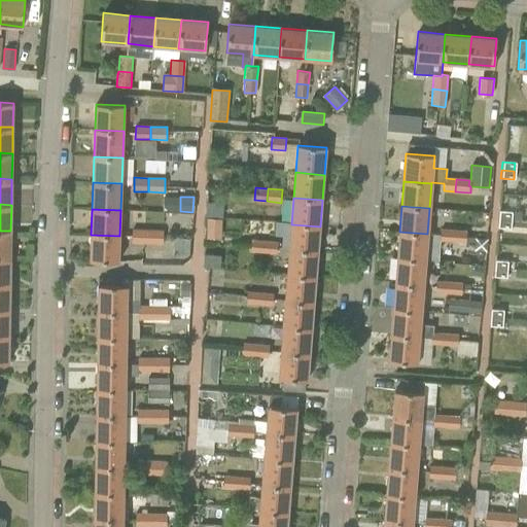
[(498,211),(497,219),(510,220),(511,212),(498,211)]
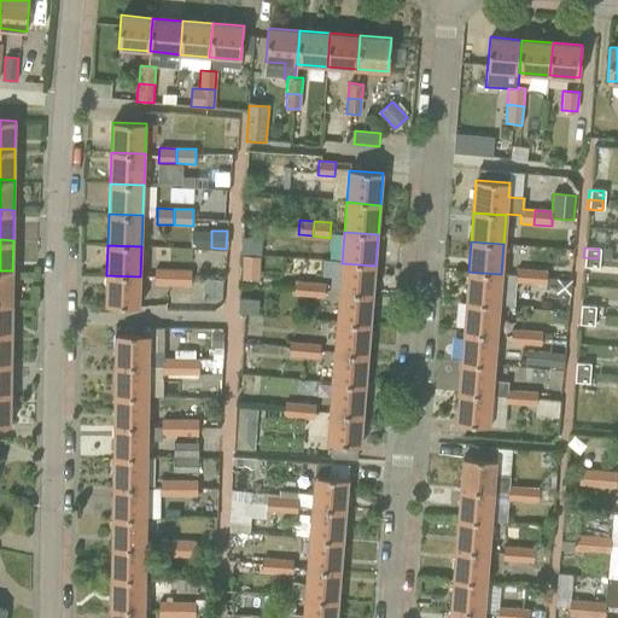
[(243,278),(260,278),(261,254),(243,254),(243,278)]
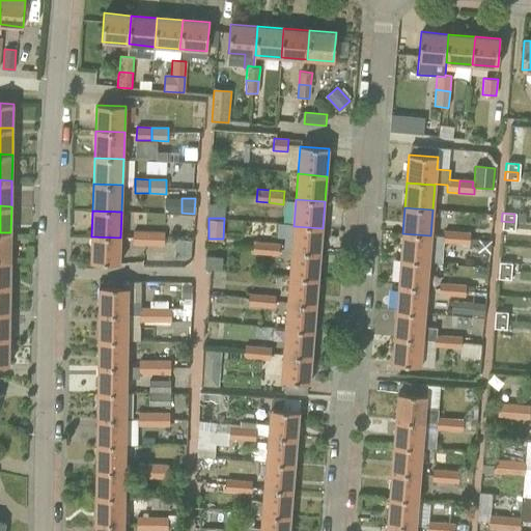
[(513,222),(501,221),(500,229),(513,230),(513,222)]
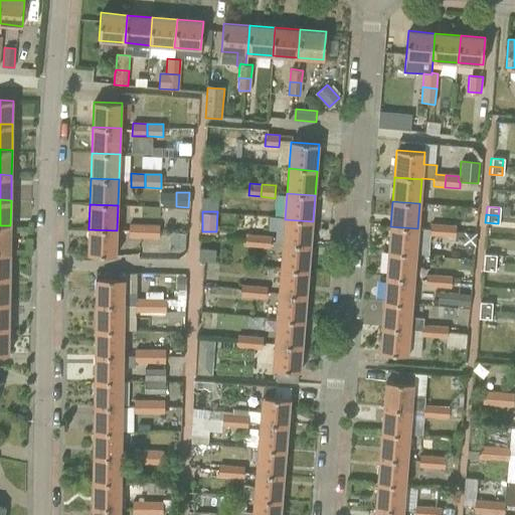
[(283,244),(310,246),(313,221),(285,219),(283,244)]
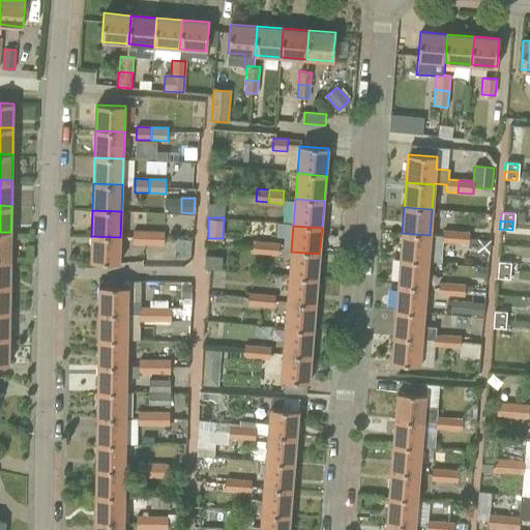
[(131,244),(147,244),(147,231),(133,231),(131,244)]
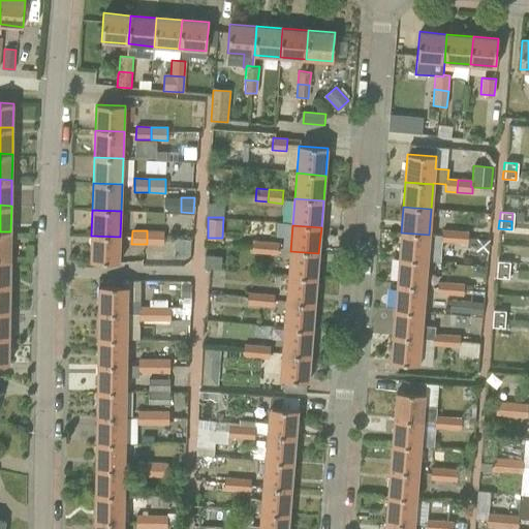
[(164,231),(147,230),(147,244),(162,245),(162,248),(182,249),(182,240),(164,239),(164,231)]
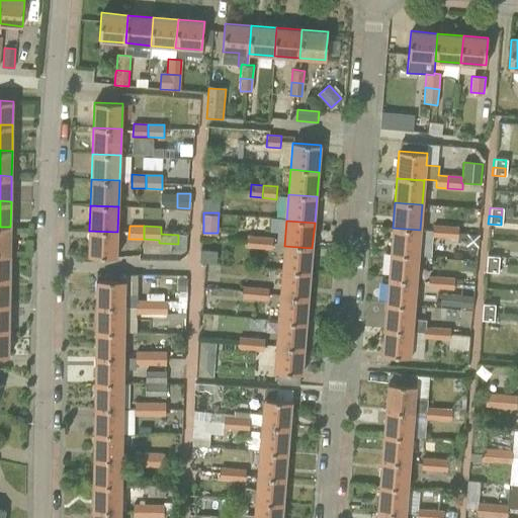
[(431,236),(432,237),(443,238),(444,227),(432,226),(431,231),(431,236)]
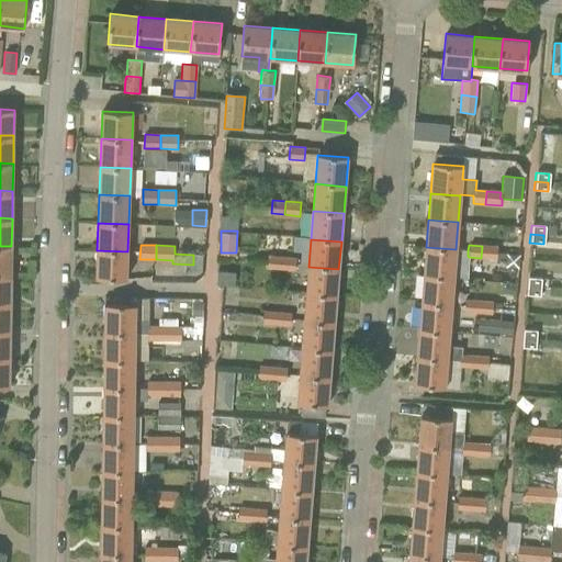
[(0,273),(11,273),(11,246),(0,246),(0,273)]
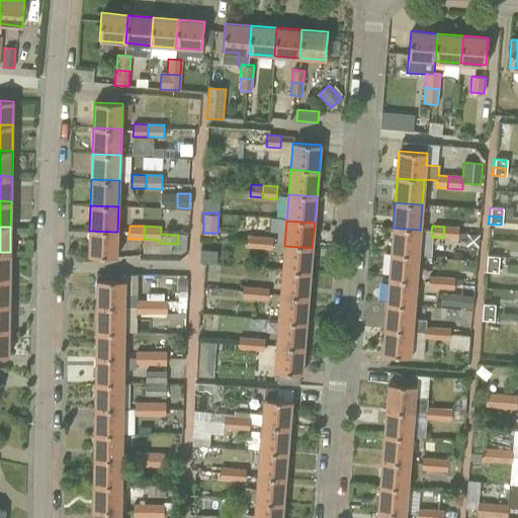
[(458,228),(444,227),(443,238),(457,239),(458,228)]
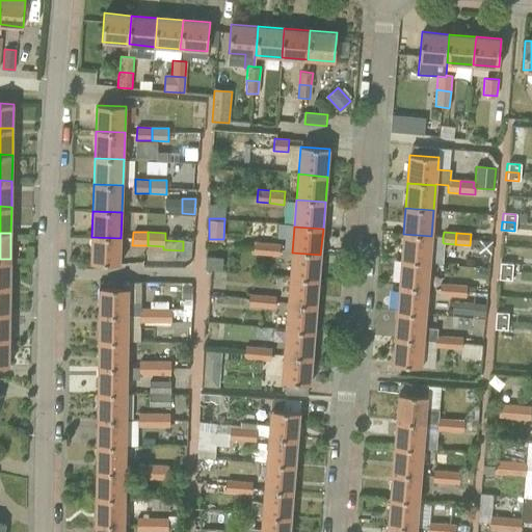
[(431,236),(403,234),(401,260),(443,263),(444,243),(443,242),(443,237),(431,236)]
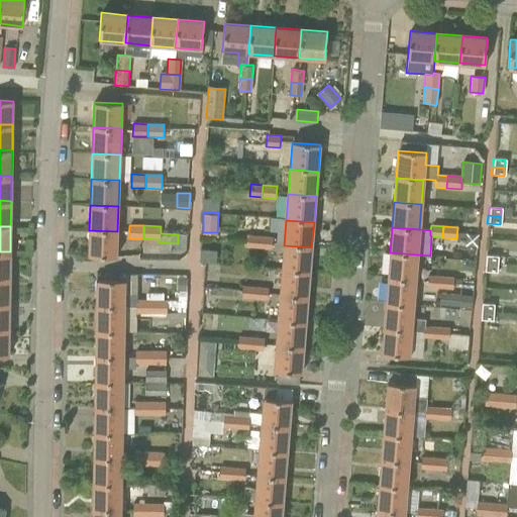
[(117,256),(117,231),(89,230),(88,255),(117,256)]
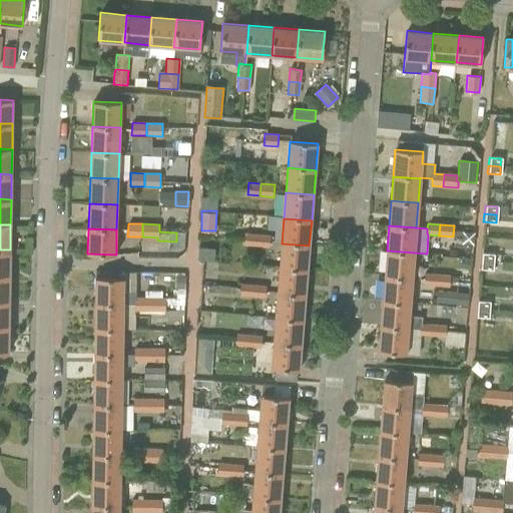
[(243,245),(255,245),(257,233),(244,233),(243,245)]
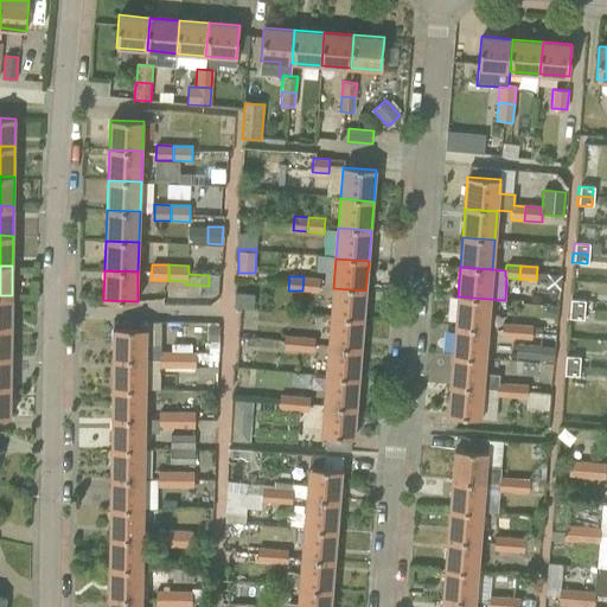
[(320,278),(304,276),(302,291),(319,292),(320,278)]
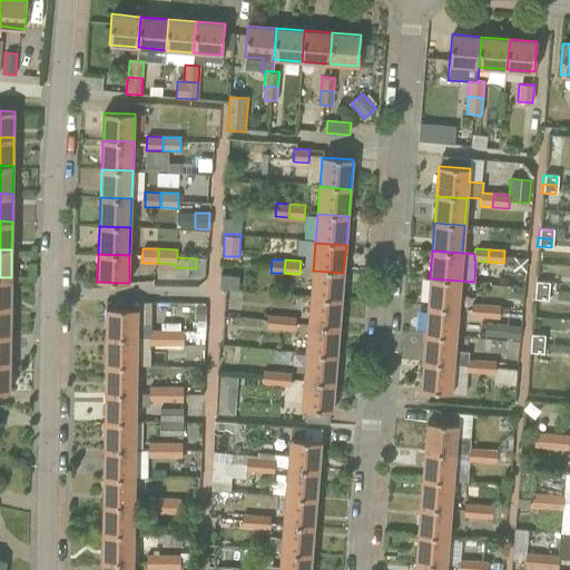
[(311,298),(341,301),(343,273),(313,271),(311,298)]
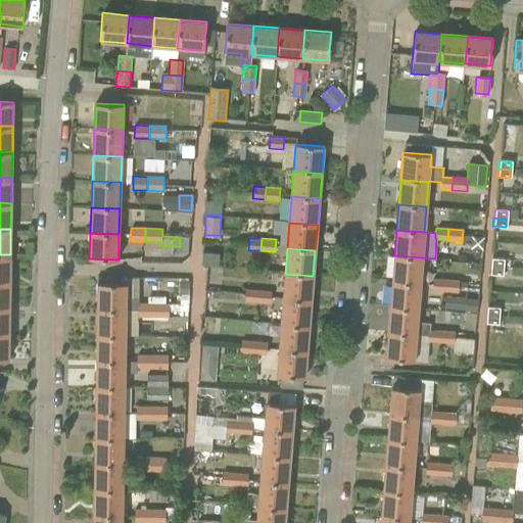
[(0,281),(10,282),(10,254),(0,254),(0,281)]
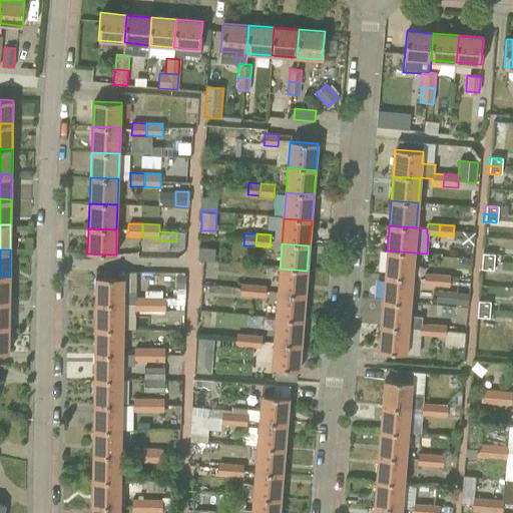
[(427,253),(387,250),(385,276),(412,278),(414,253),(427,254),(427,253)]
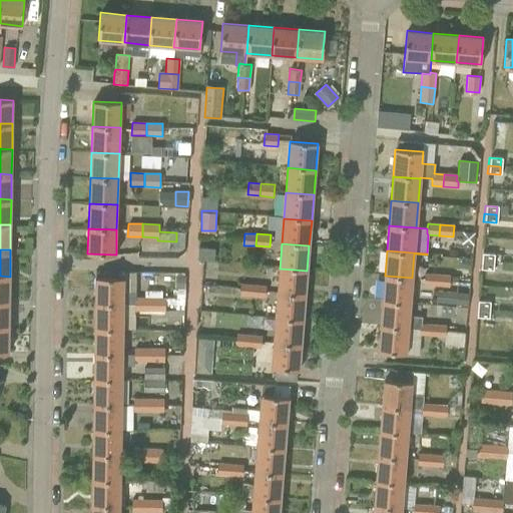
[(481,252),(480,261),(492,262),(493,253),(481,252)]
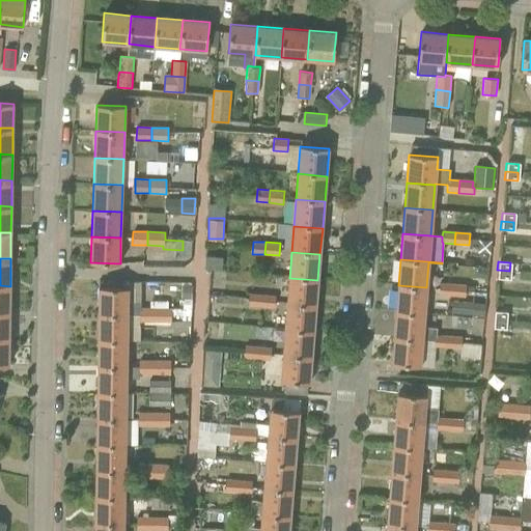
[(509,271),(497,270),(496,278),(509,279),(509,271)]
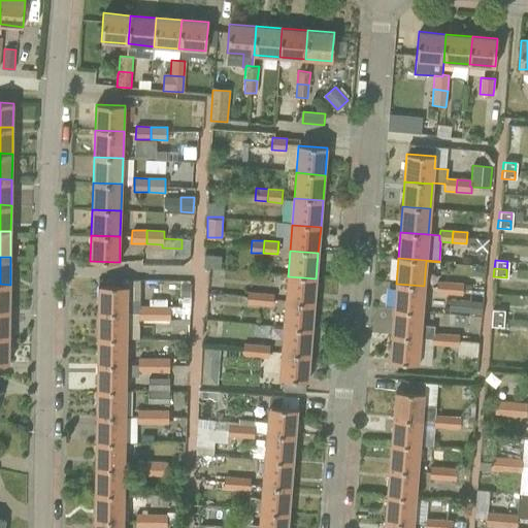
[(286,302),(314,304),(316,278),(288,276),(286,302)]
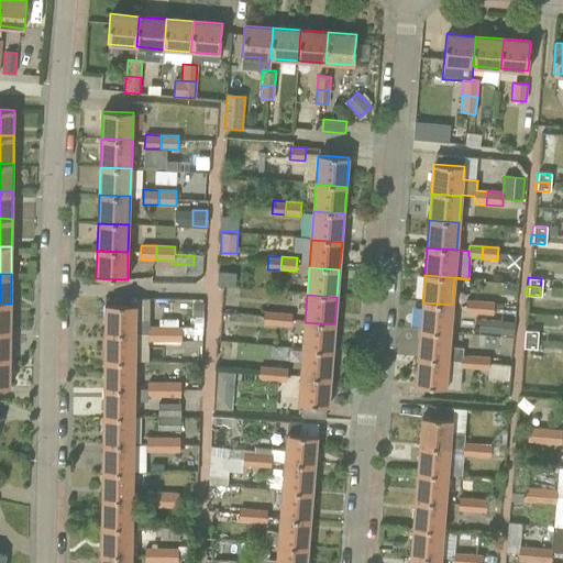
[(465,312),(477,312),(478,300),(465,300),(465,312)]
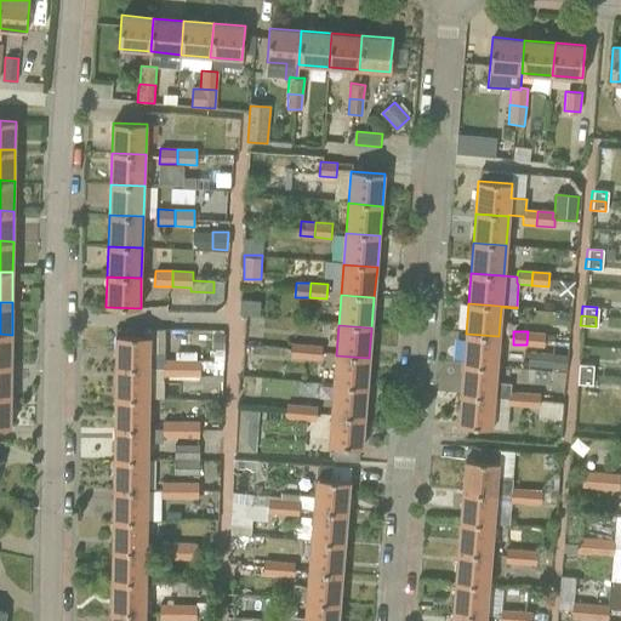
[(545,332),(528,331),(527,345),(545,346),(545,332)]
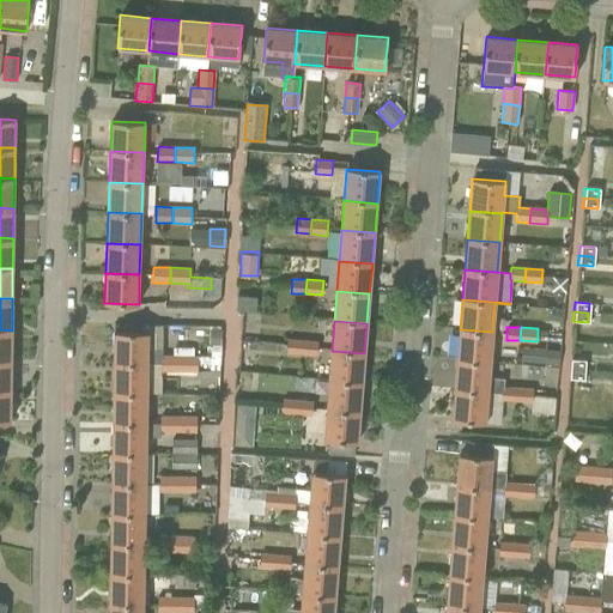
[(0,358),(11,358),(12,331),(0,329),(0,358)]
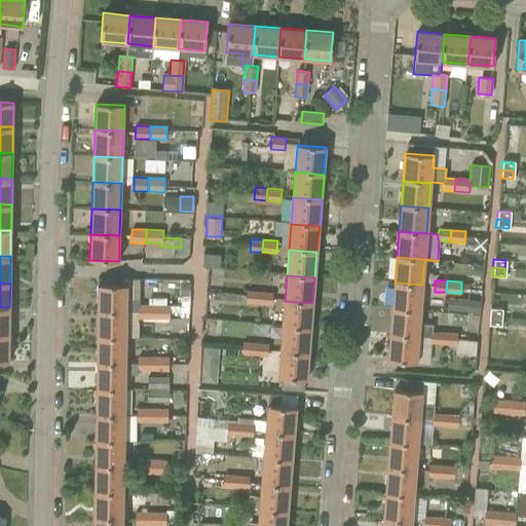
[(422,285),(395,283),(392,309),(420,311),(422,285)]
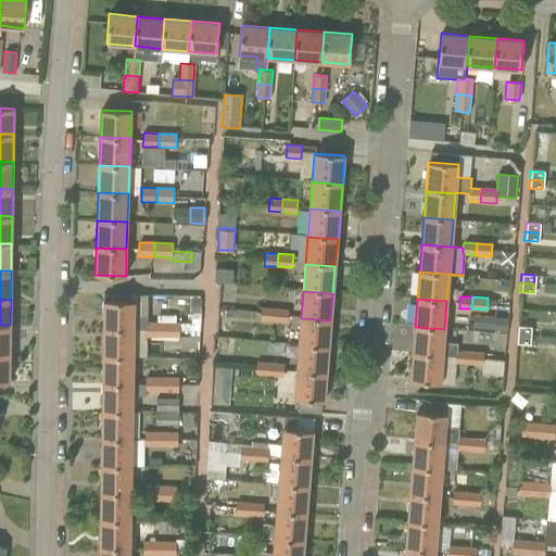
[(104,301),(103,329),(134,330),(135,301),(104,301)]
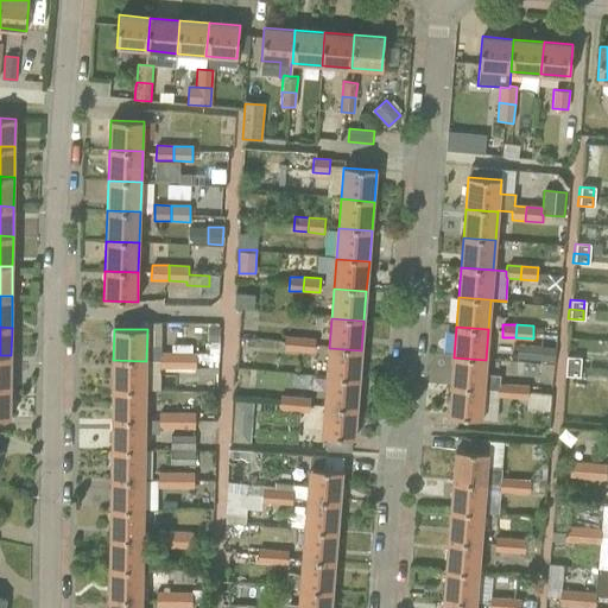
[(219,329),(210,329),(209,344),(219,344),(219,329)]
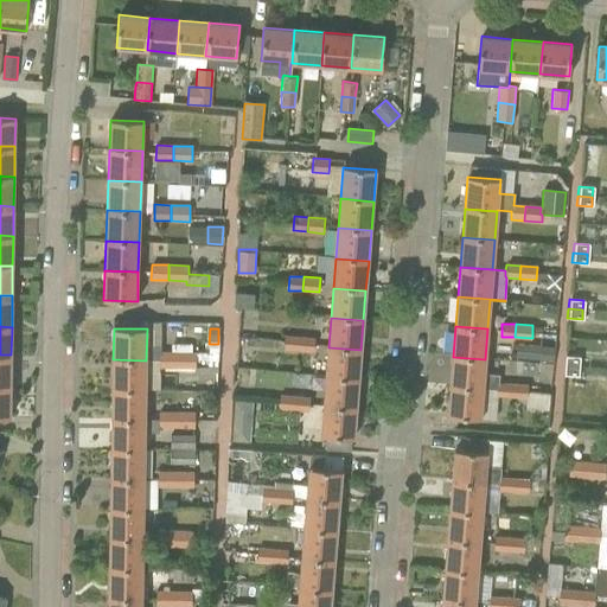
[(298,350),(298,337),(285,336),(283,349),(298,350)]
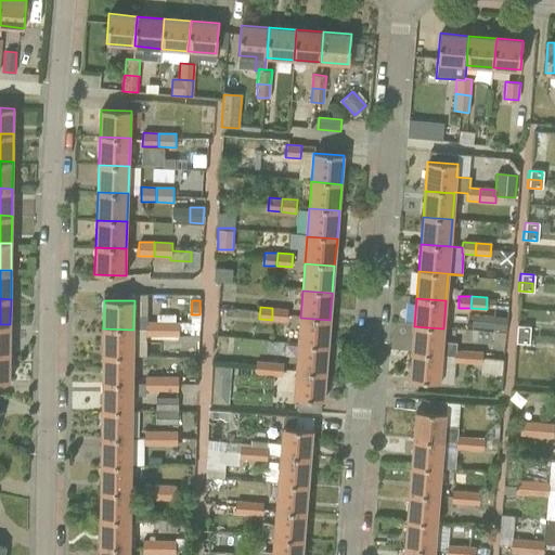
[(288,309),(272,308),(272,320),(287,321),(288,309)]
